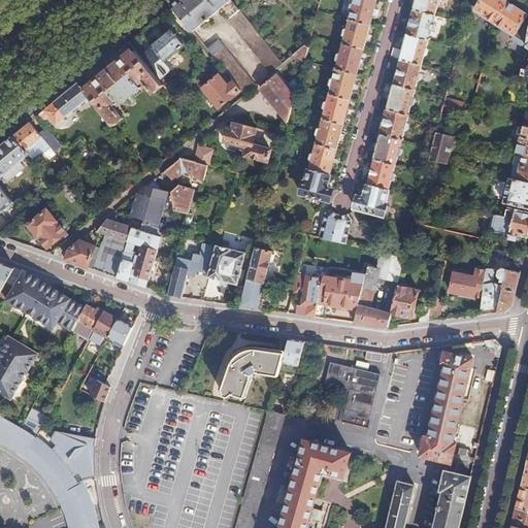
[(178,0),(172,6),(194,32),(221,9),(229,20),(227,22),(271,75),(283,65),(232,0),(178,0)]
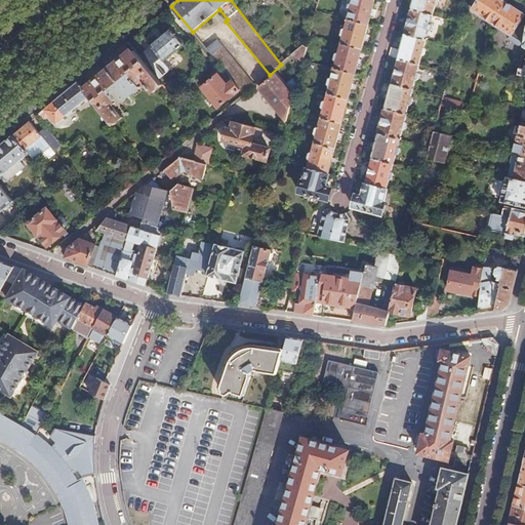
[(349,12),(348,19),(368,26),(375,1),(372,0),(352,0),(352,5),(350,4),(349,5),(347,11),(348,12),(349,12)]
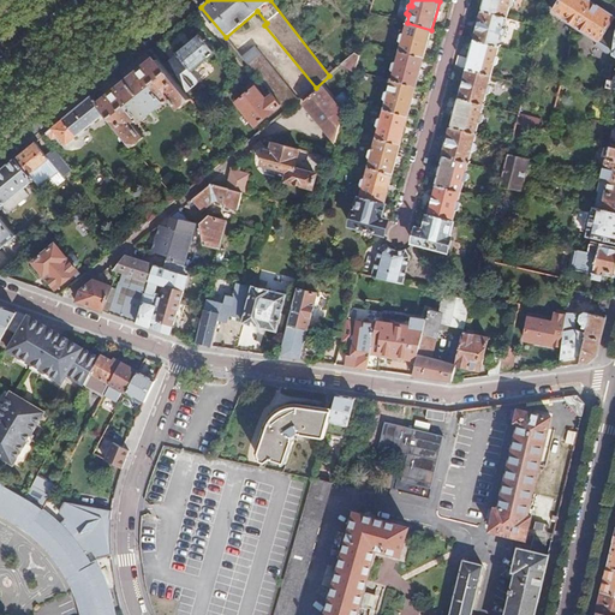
[(485,0),(483,12),(507,19),(511,9),(512,9),(514,7),(515,1),(514,0),(485,0)]
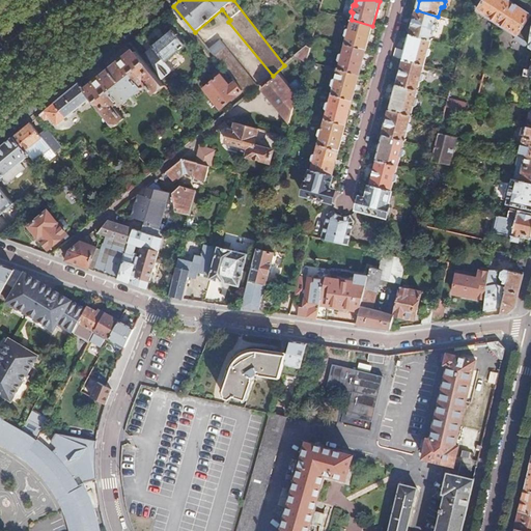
[(511,2),(507,0),(483,0),(478,10),(498,23),(511,2)]
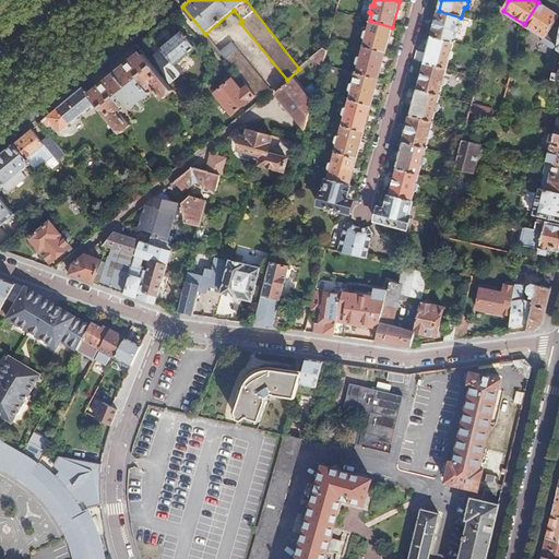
[(558,15),(538,2),(524,24),(545,37),(554,23),(558,15)]
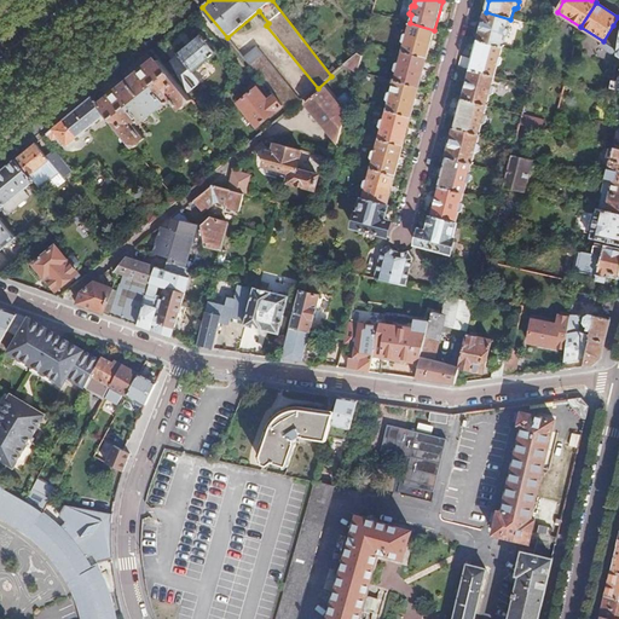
[(486,12),(479,42),(503,48),(505,39),(507,39),(510,38),(512,30),(510,28),(508,28),(510,19),(486,12)]
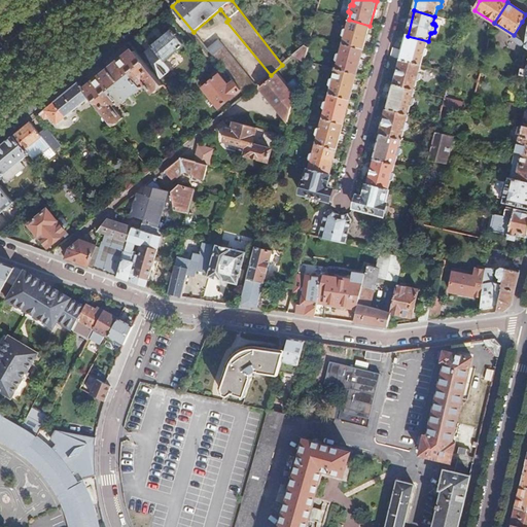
[(344,38),(343,45),(363,50),(370,26),(349,20),(347,29),(345,29),(343,30),(342,36),(342,38),(344,38)]
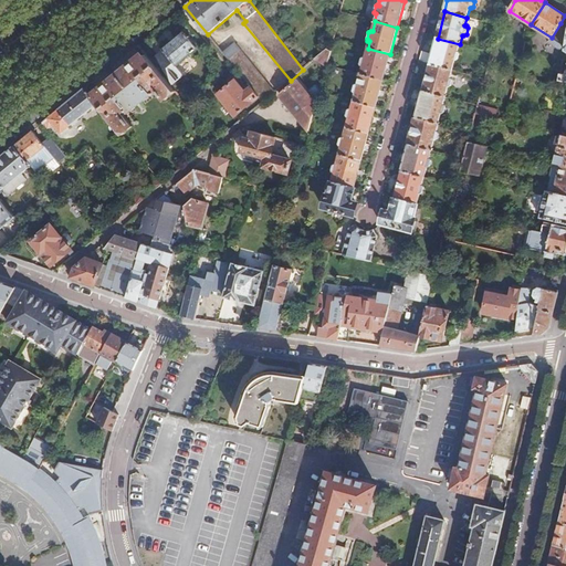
[(565,25),(561,23),(552,38),(548,43),(561,51),(562,49),(565,25)]
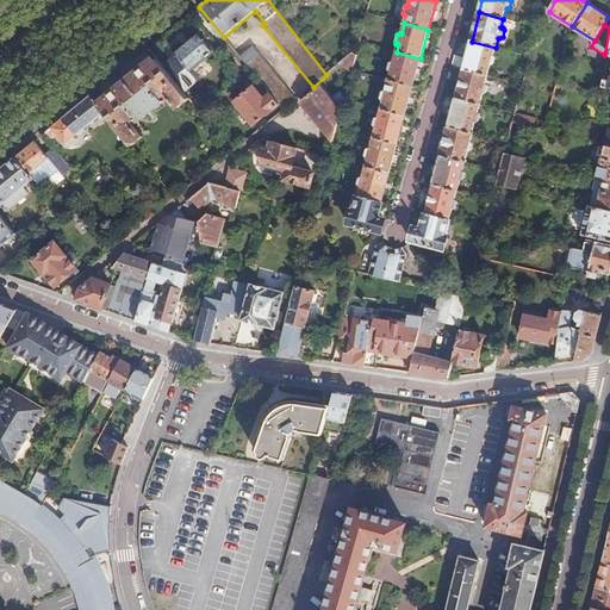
[(198,33),(174,53),(191,72),(213,53),(198,33)]
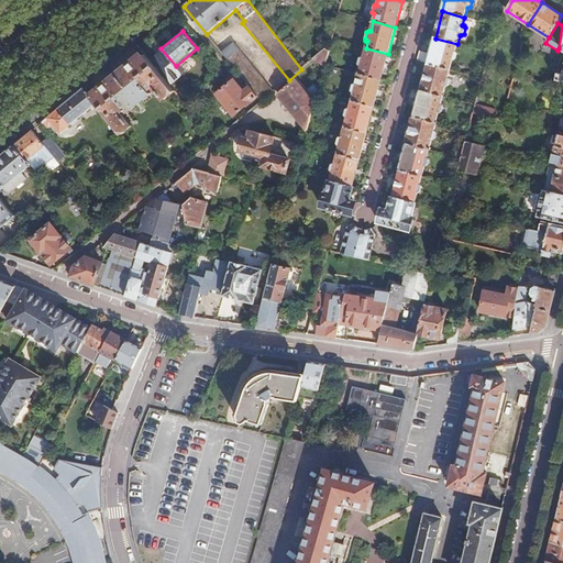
[(144,39),(136,45),(144,55),(147,58),(155,53),(144,39)]
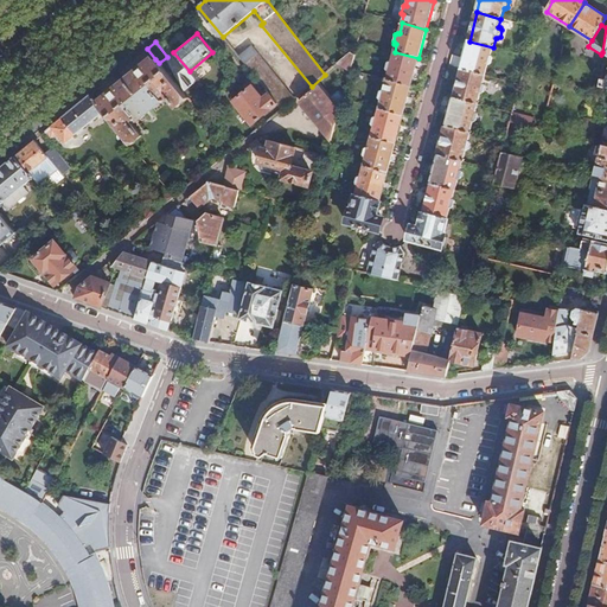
[(453,57),(451,66),(461,70),(486,76),(489,66),(491,68),(493,65),(494,58),(493,57),(491,56),(493,48),(470,42),(465,61),(453,57)]
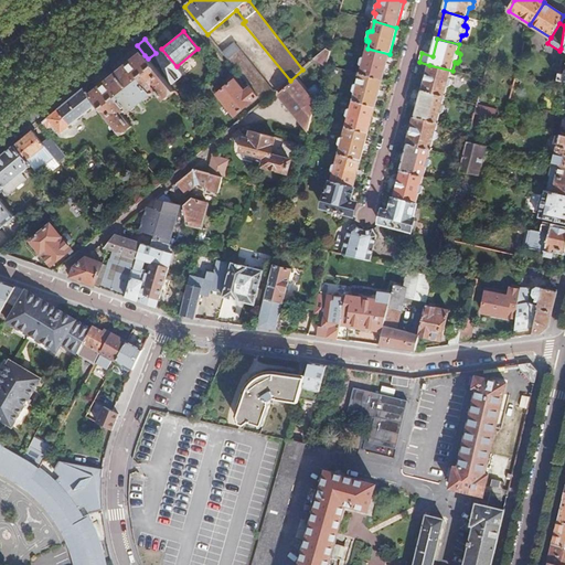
[(258,98),(263,103),(274,93),(234,44),(222,53),(251,88),(258,98)]
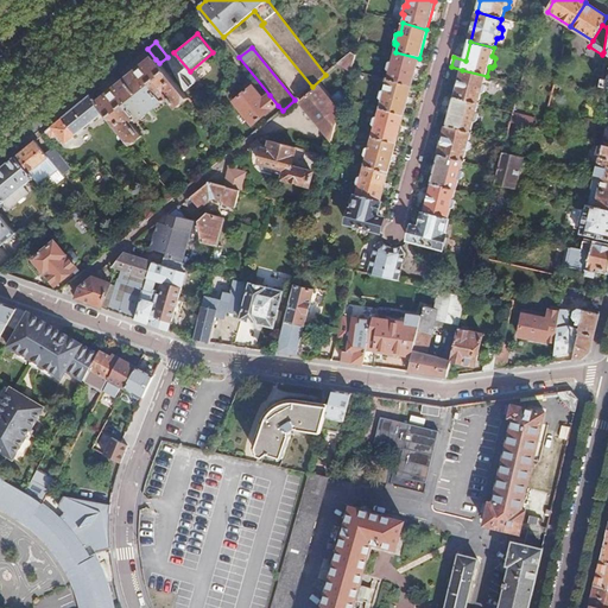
[(352,74),(358,49),(339,64),(352,74)]
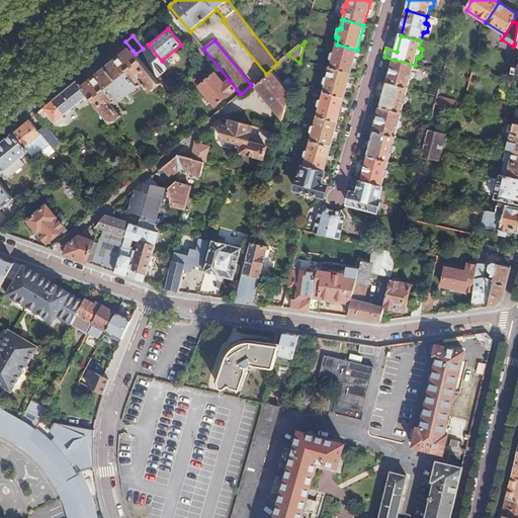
[(331,63),(330,69),(351,74),(357,50),(337,45),(334,53),(333,53),(331,54),(330,61),(331,63)]
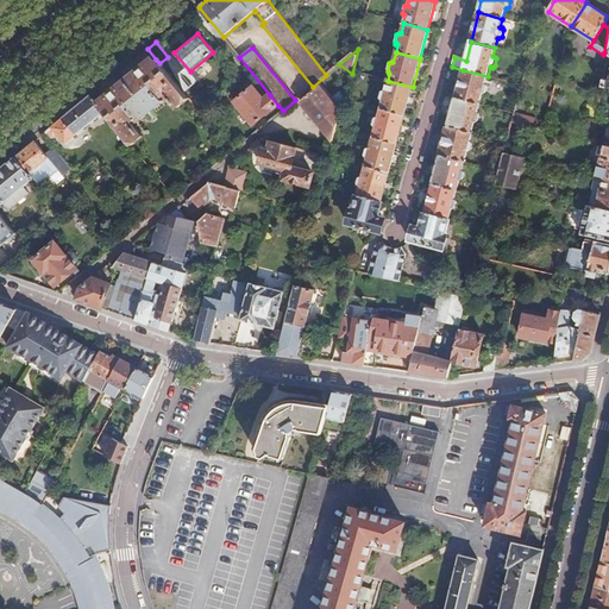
[(100,106),(105,112),(133,146),(145,137),(132,123),(138,118),(140,123),(165,104),(162,99),(167,94),(179,110),(190,100),(159,63),(156,60),(100,106)]
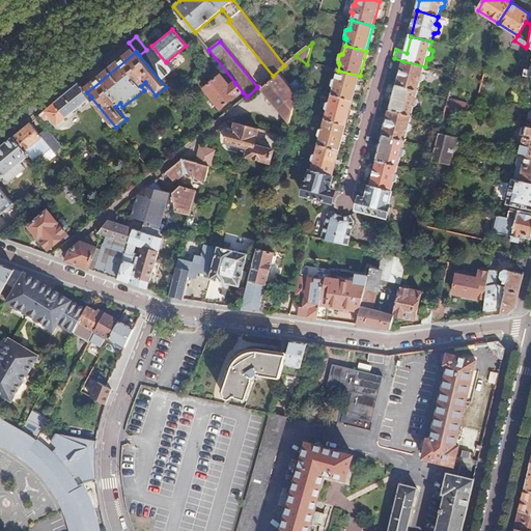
[(403,61),(397,86),(418,91),(421,83),(422,83),(424,82),(426,76),(425,75),(423,74),(425,66),(403,61)]
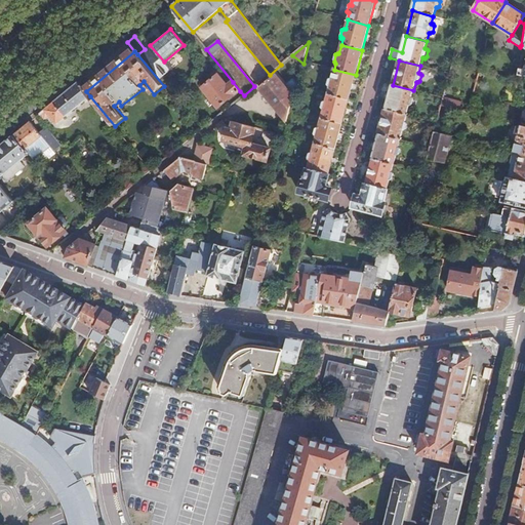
[(329,87),(328,94),(349,101),(356,75),(334,70),(332,79),(330,78),(329,79),(327,86),(328,87),(329,87)]
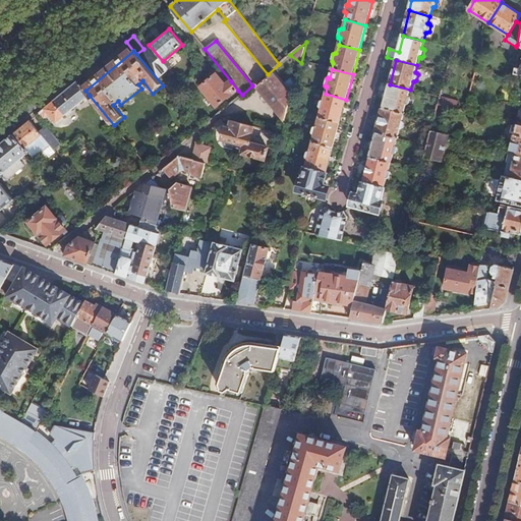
[(294,91),(295,85),(291,80),(284,87),(273,74),(257,89),(275,107),(294,91)]
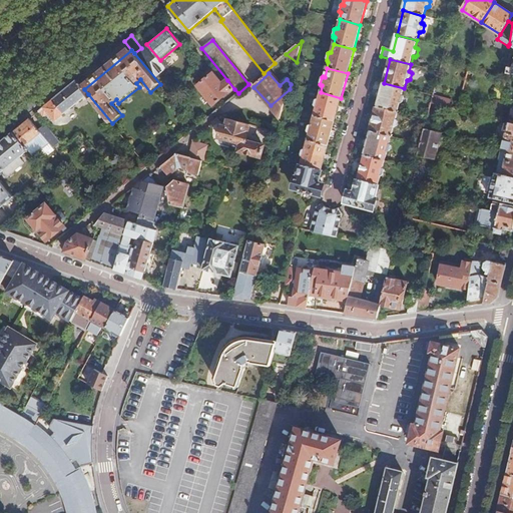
[(213,105),(234,89),(227,80),(222,84),(213,74),(197,86),(213,105)]
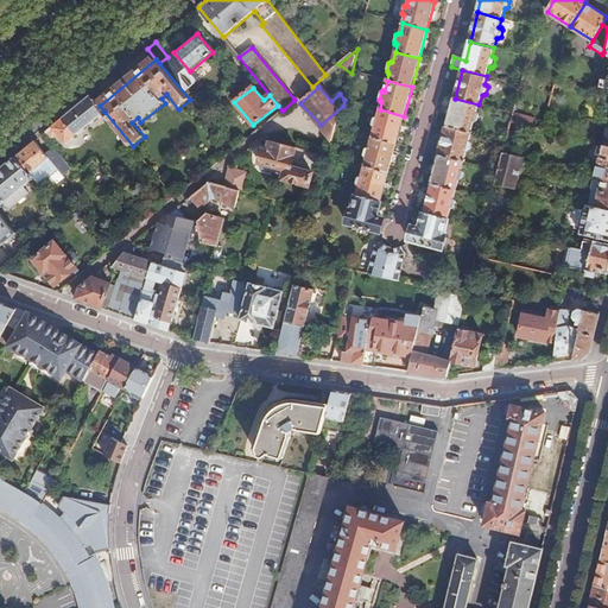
[(63,119),(76,135),(105,112),(100,106),(92,95),(63,119)]
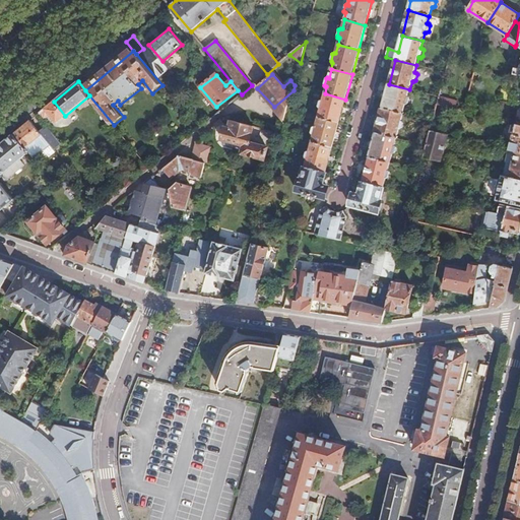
[(389,84),(383,109),(403,115),(406,105),(407,106),(409,105),(410,100),(410,98),(408,96),(409,89),(389,84)]
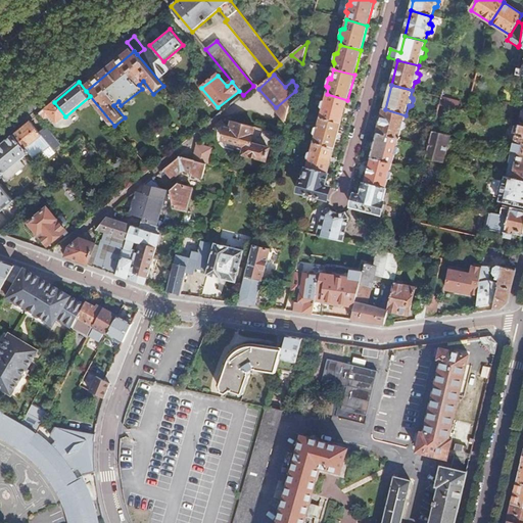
[(323,112),(321,119),(341,125),(347,100),(327,94),(325,103),(323,103),(322,103),(320,109),(320,111),(323,112)]
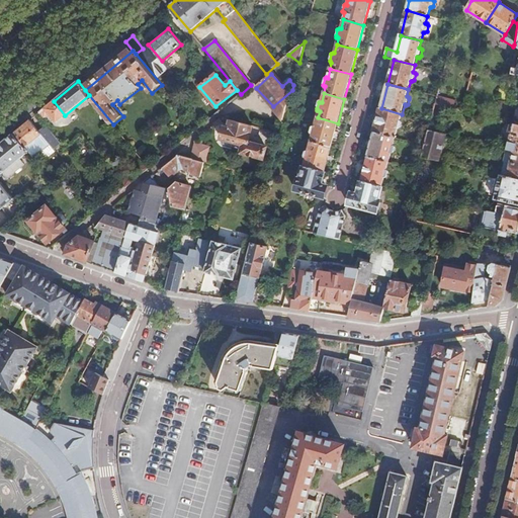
[(438,97),(436,105),(454,109),(456,101),(438,97)]
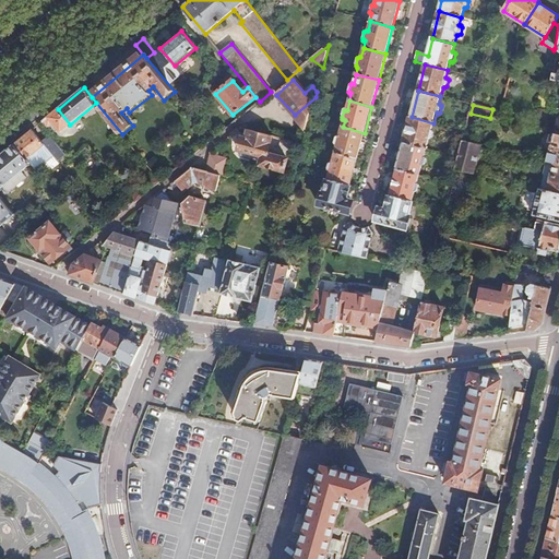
[(60,132),(70,125),(58,109),(44,121),(49,128),(52,123),(60,132)]
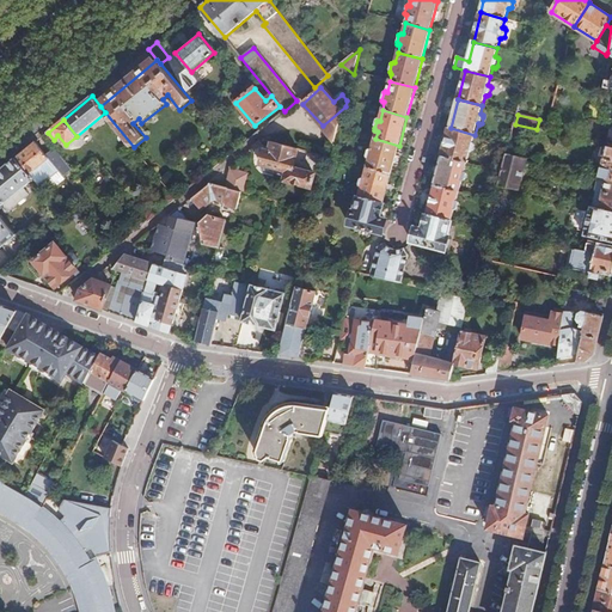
[(451,128),(442,157),(467,164),(470,153),(472,153),(475,152),(477,146),(475,144),(473,142),(475,135),(451,128)]
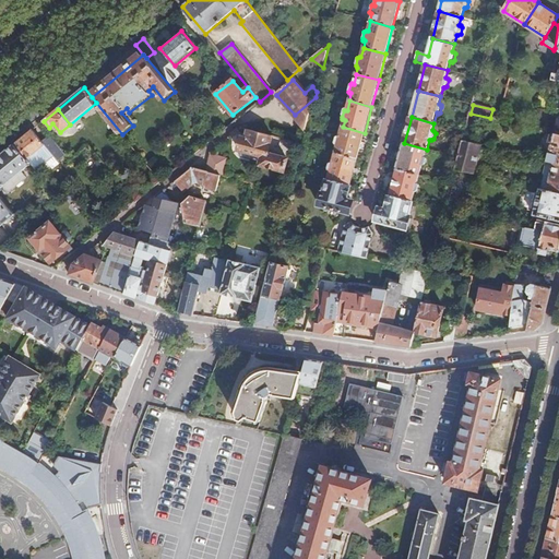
[(337,145),(335,154),(358,159),(365,133),(343,127),(341,137),(339,137),(336,138),(335,143),(336,145),(337,145)]
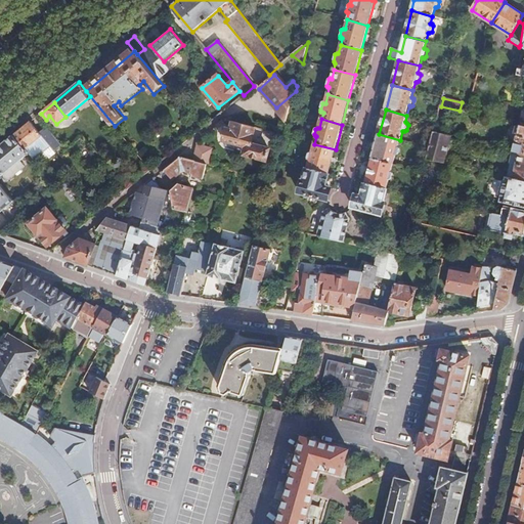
[(32,121),(13,136),(29,154),(35,160),(44,151),(50,145),(54,150),(61,144),(45,125),(39,130),(32,121)]
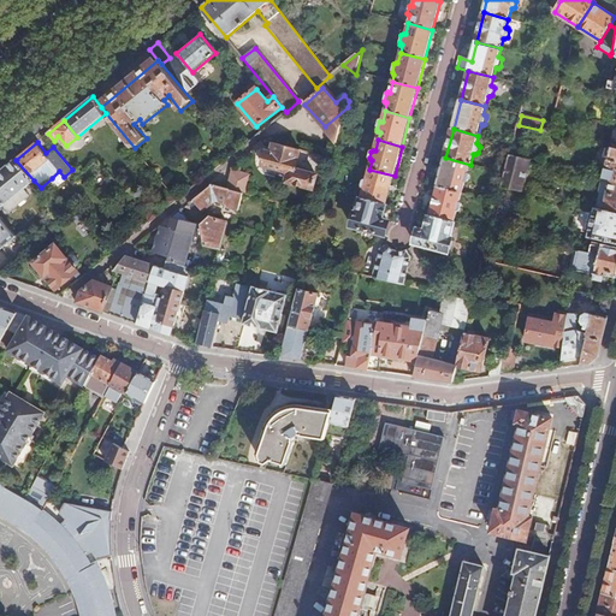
[(297,158),(298,149),(270,142),(268,147),(273,148),(272,154),(265,153),(262,166),(280,171),(290,172),(289,181),(315,187),(318,175),(296,169),(298,159),(297,158)]
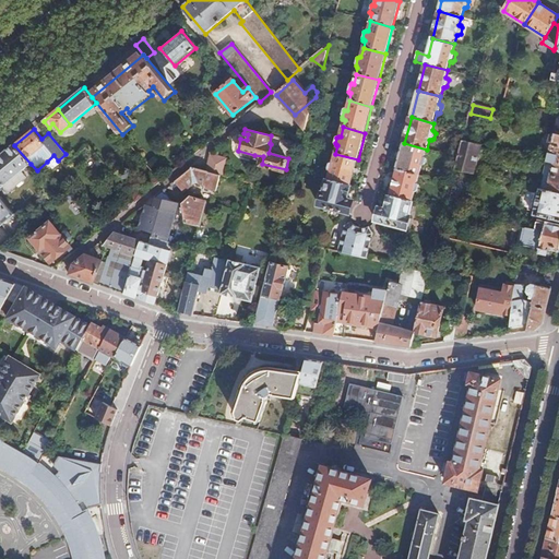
[(558,163),(558,133),(556,133),(548,161),(551,162),(558,163)]
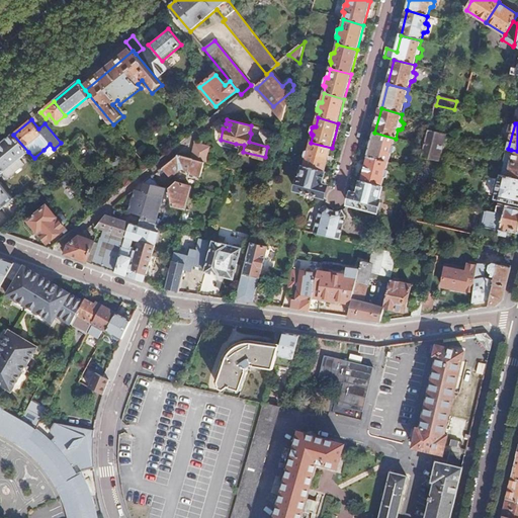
[(430,132),(426,146),(423,158),(439,162),(447,136),(430,132)]
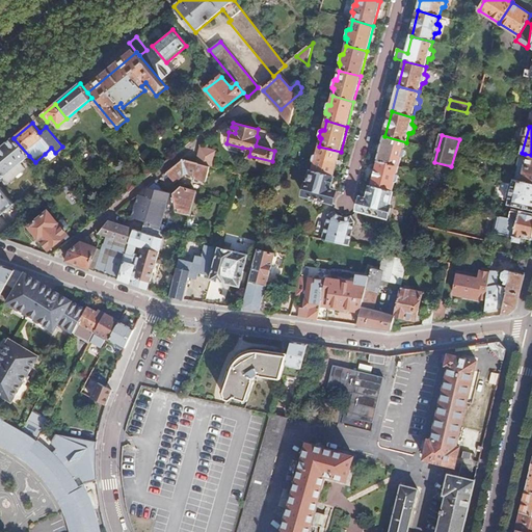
[(384,136),(378,162),(400,167),(402,158),(404,159),(406,157),(407,152),(407,150),(404,149),(406,142),(384,136)]
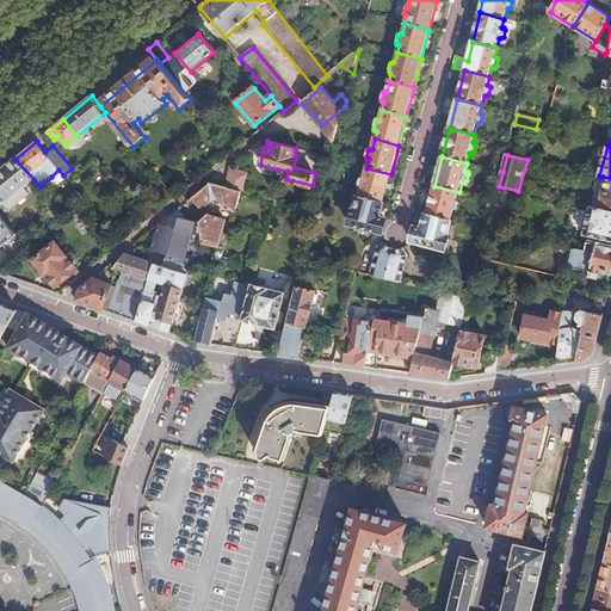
[(16,159),(0,171),(0,205),(34,179),(16,159)]
